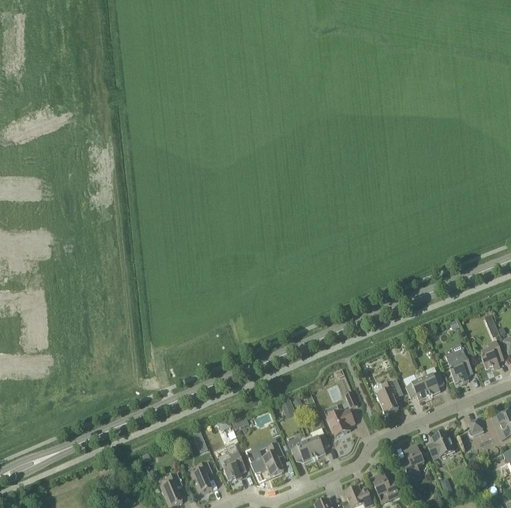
[(0,331),(5,329),(0,319),(10,315),(2,299),(0,300),(0,331)]
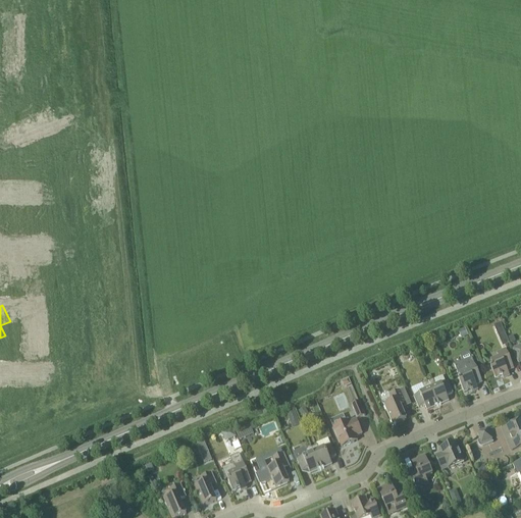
[(498,316),(489,320),(499,342),(508,338),(498,316)]
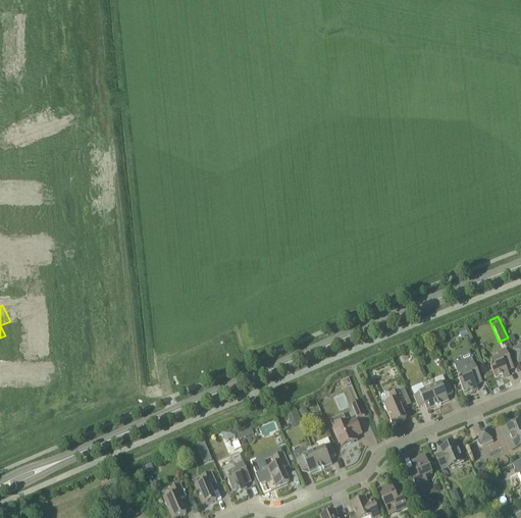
[(464,322),(457,324),(461,333),(467,330),(464,322)]
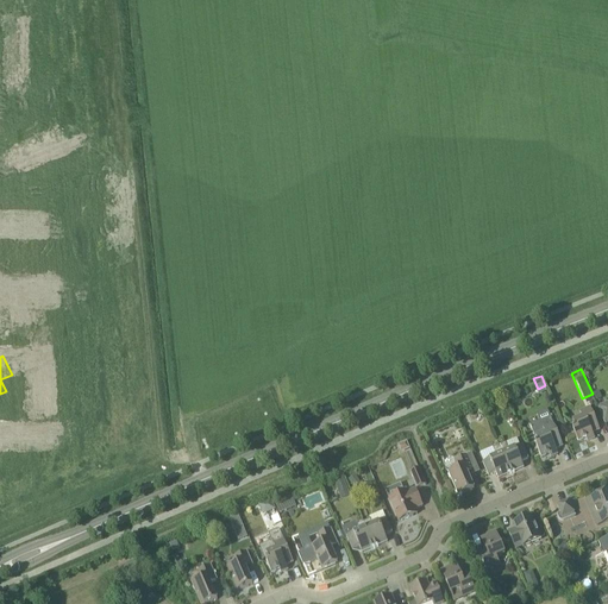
[(597,387),(590,390),(591,392),(594,398),(601,395),(597,387)]
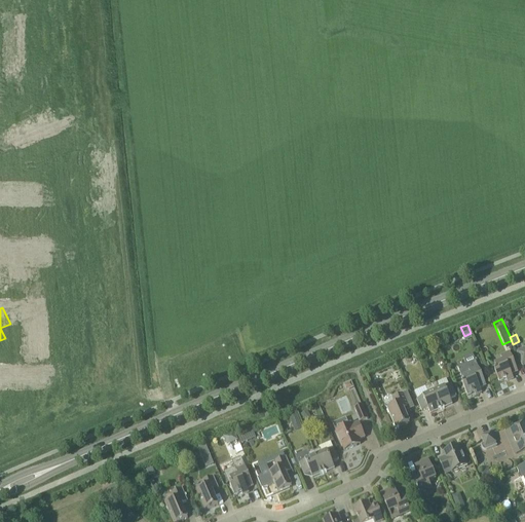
[(524,344),(516,348),(521,363),(524,361),(524,344)]
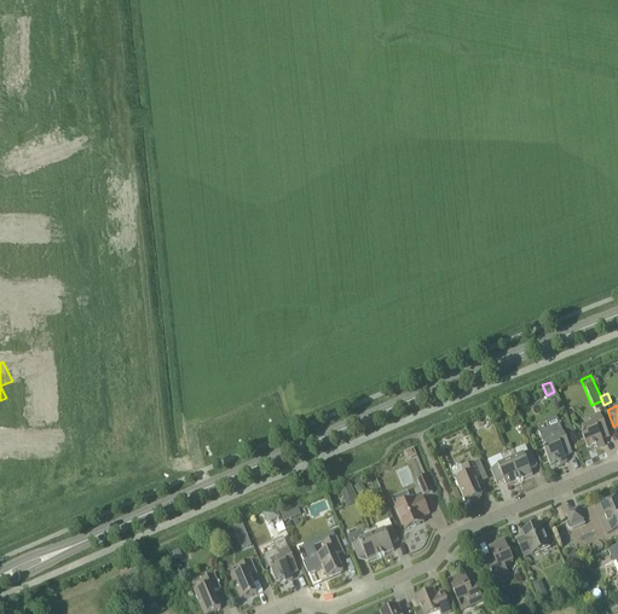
[(596,445),(604,441),(601,436),(608,433),(599,411),(588,415),(590,421),(581,426),(584,432),(582,433),(587,445),(595,442),(596,445)]
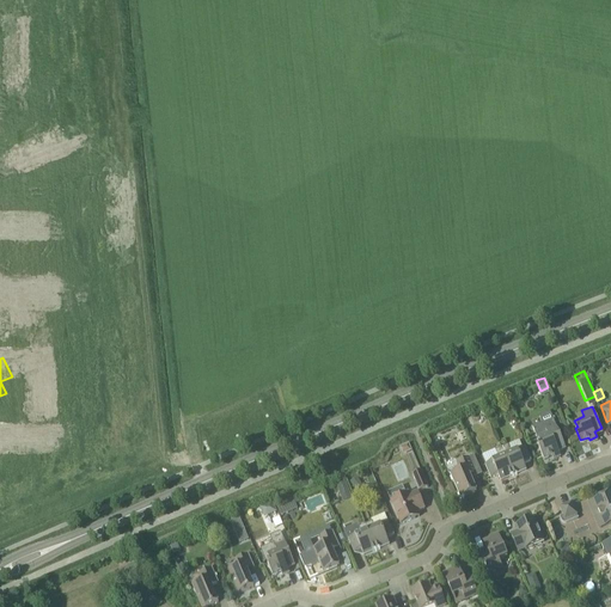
[(557,447),(564,445),(553,415),(532,423),(541,443),(538,445),(543,457),(551,453),(553,455),(560,452),(557,447)]
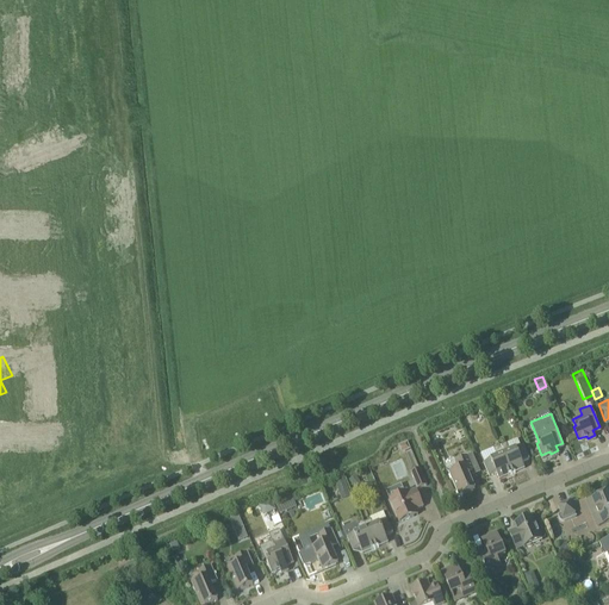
[(509,448),(505,440),(499,443),(511,471),(515,469),(514,468),(523,465),(521,456),(528,453),(523,442),(509,448)]
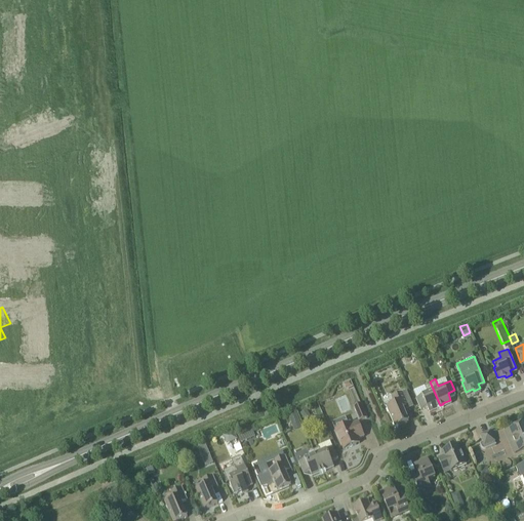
[(440,405),(430,382),(424,384),(424,383),(412,387),(416,395),(415,396),(420,407),(427,404),(429,409),(437,406),(440,405)]
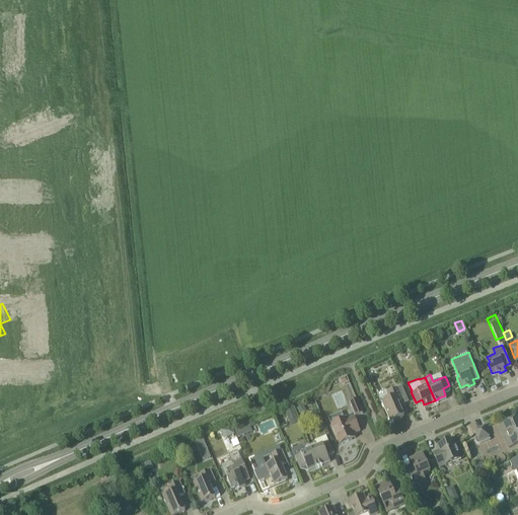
[(381,399),(390,420),(403,414),(397,400),(407,396),(401,383),(386,389),(389,395),(381,399)]
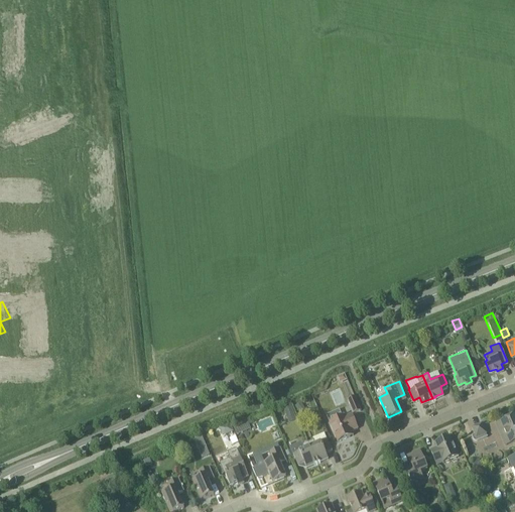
[(353,410),(360,407),(354,393),(347,397),(353,410)]
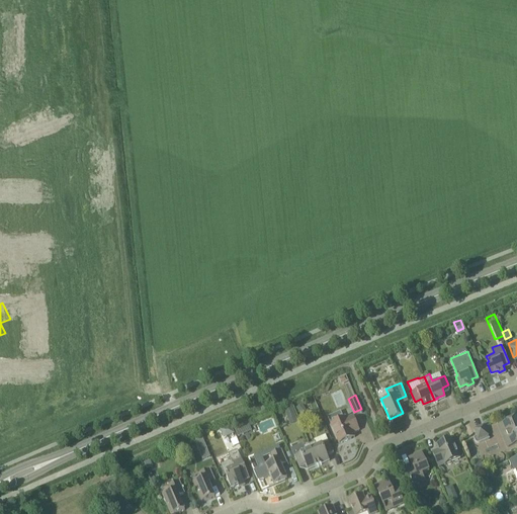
[(303,399),(294,403),(298,410),(307,407),(303,399)]
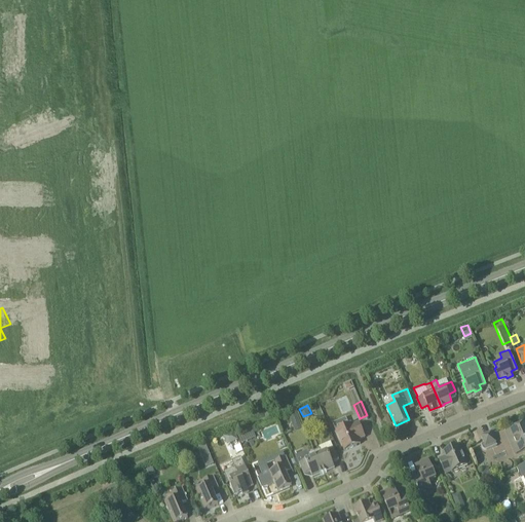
[(292,422),(299,419),(296,411),(289,414),(292,422)]
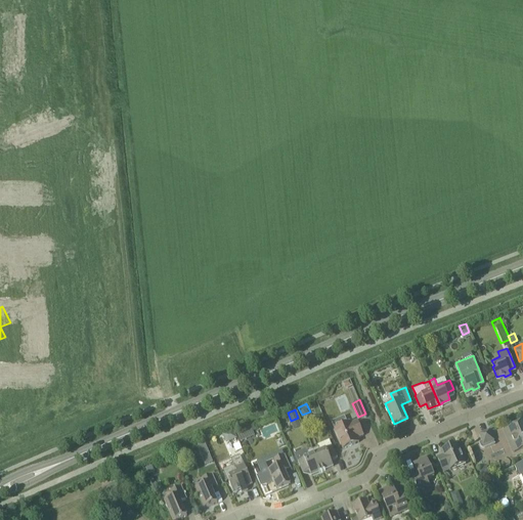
[(335,425),(348,420),(345,413),(332,419),(335,425)]
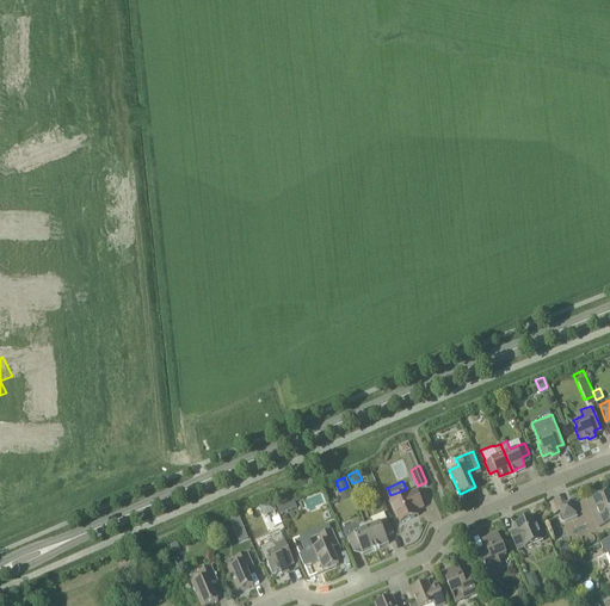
[(423,504),(416,487),(408,489),(389,498),(399,520),(418,512),(416,507),(423,504)]
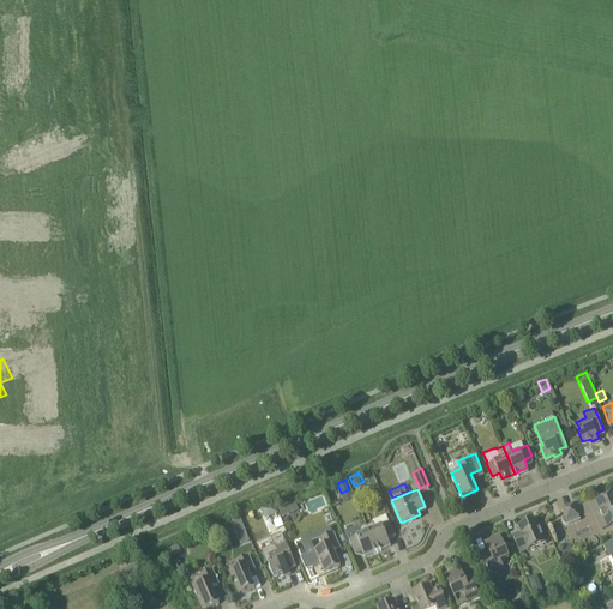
[(612,490),(590,500),(601,526),(612,520),(612,490)]
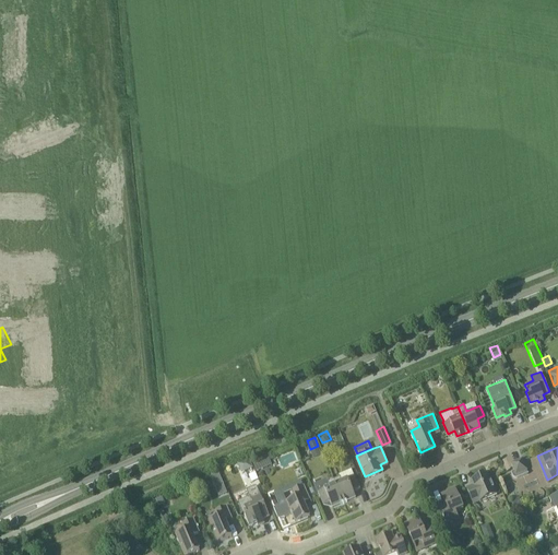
[(248,455),(237,460),(241,470),(252,464),(248,455)]
